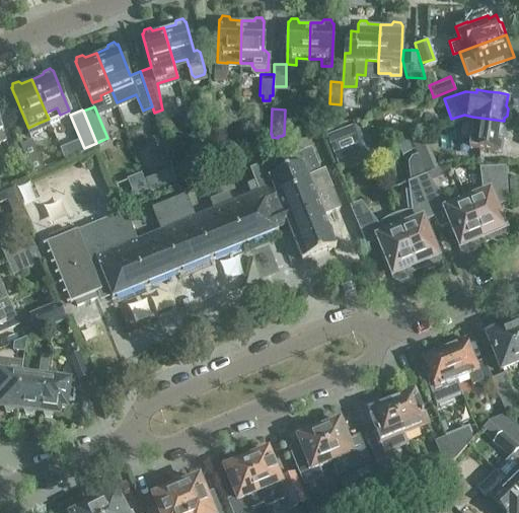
[(472,117),(469,143),(500,148),(502,137),(505,134),(506,128),(503,125),(504,121),(472,117)]
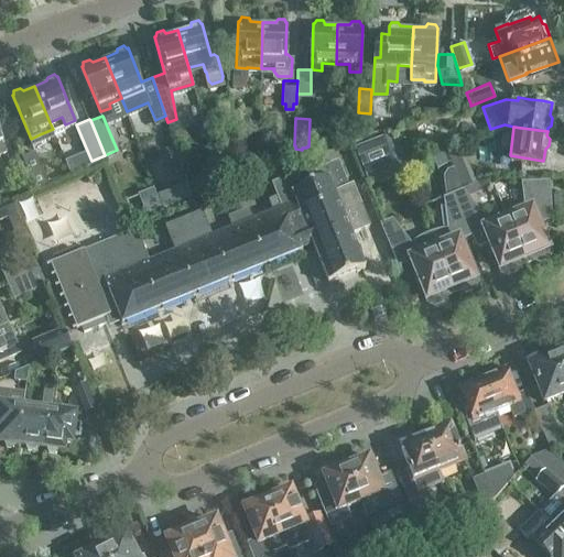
[(394,164),(382,132),(354,144),(367,174),(394,164)]
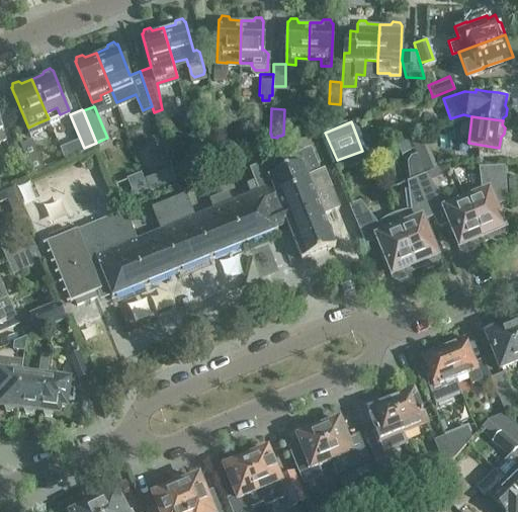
[(32,136),(20,141),(32,171),(45,165),(32,136)]
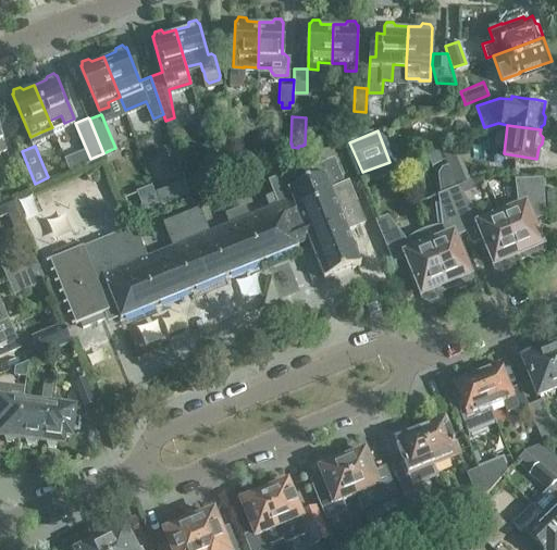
[(20,148),(8,152),(14,171),(26,166),(20,148)]
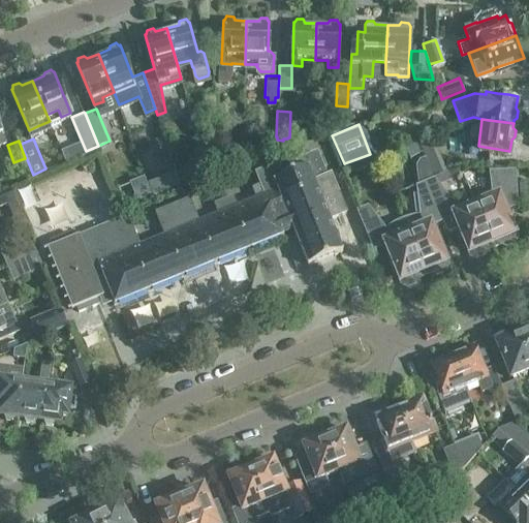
[(419,143),(421,171),(444,171),(443,142),(419,143)]
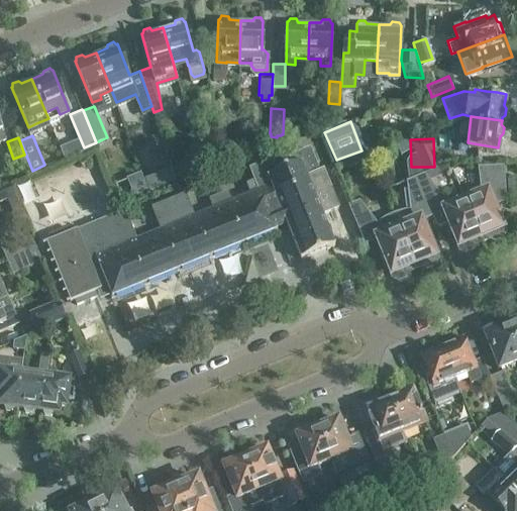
[(222,160),(216,142),(195,149),(201,167),(222,160)]
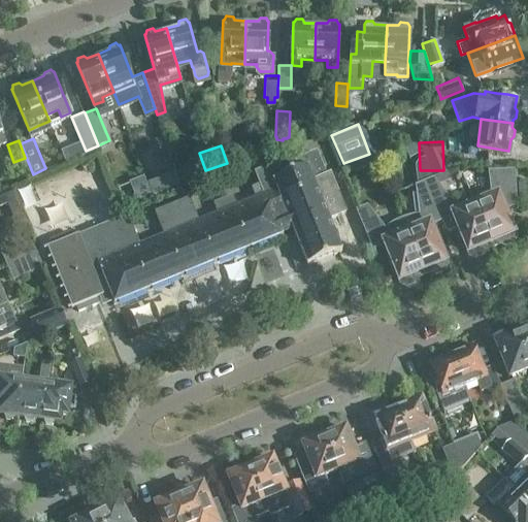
[(72,232),(70,228),(51,236),(53,240),(47,242),(47,243),(71,302),(71,303),(76,301),(78,306),(98,298),(97,293),(110,288),(113,296),(112,297),(113,300),(117,299),(117,298),(146,286),(147,287),(151,286),(150,284),(180,271),(180,273),(184,271),(184,270),(213,258),(213,259),(218,258),(217,257),(246,245),(248,246),(251,245),(250,243),(281,231),(281,232),(284,231),(283,229),(293,225),(307,260),(342,246),(329,215),(345,207),(330,169),(326,171),(317,148),(295,156),(299,165),(282,172),(276,159),(256,167),(261,180),(252,183),(257,194),(237,202),(233,191),(213,198),(219,210),(200,218),(190,193),(155,207),(165,232),(140,241),(130,215),(117,220),(116,215),(72,232)]
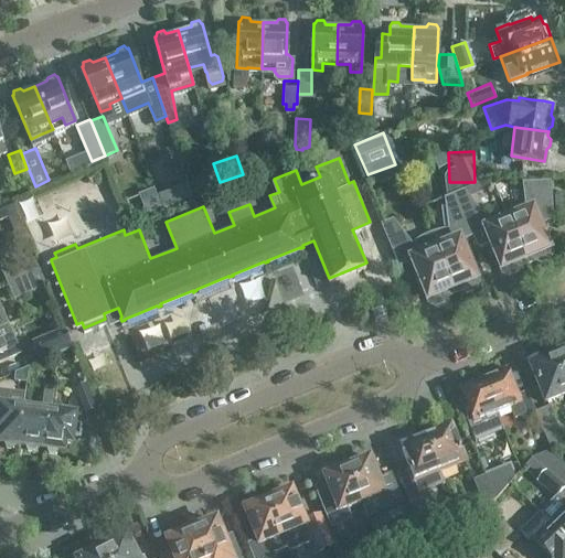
[(263,160),(243,162),(244,171),(264,169),(263,160)]
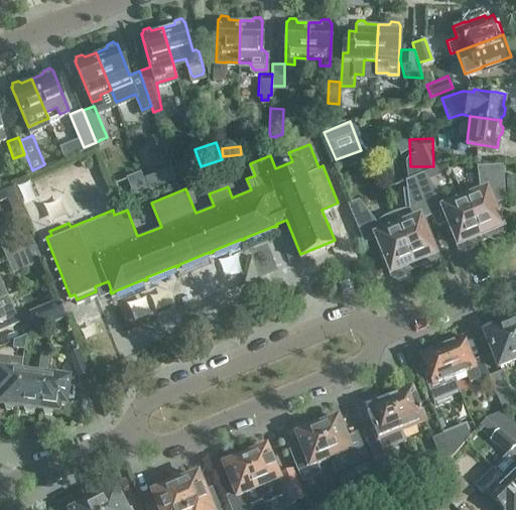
[(195,153),(172,162),(178,176),(201,168),(195,153)]
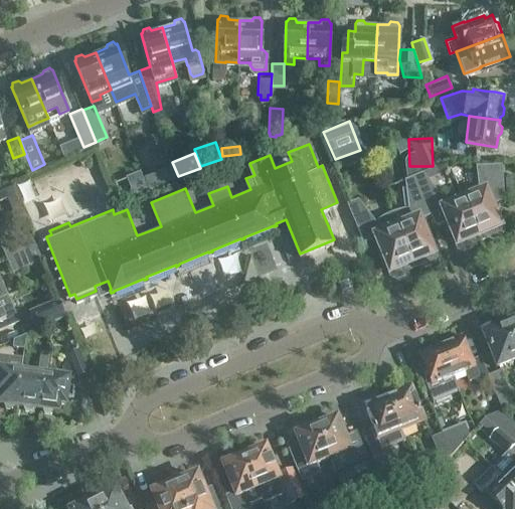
[(478,189),(464,195),(481,235),(487,233),(492,234),(501,231),(503,226),(492,199),(503,194),(500,161),(476,163),(478,189)]
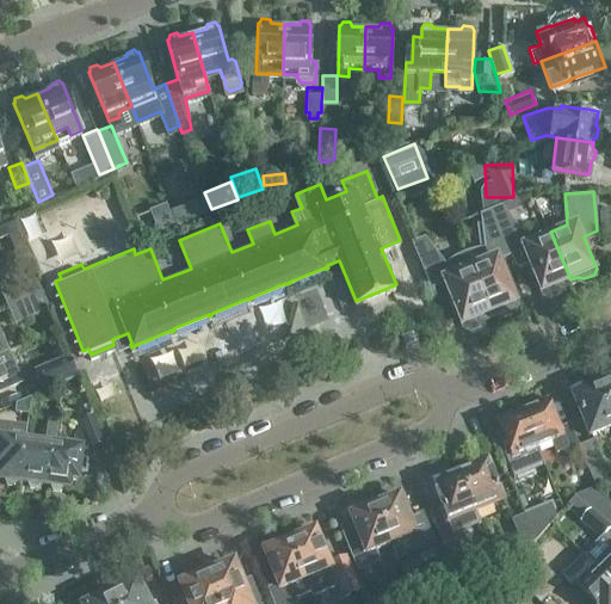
[(202,193),(171,207),(177,221),(208,209),(202,193)]
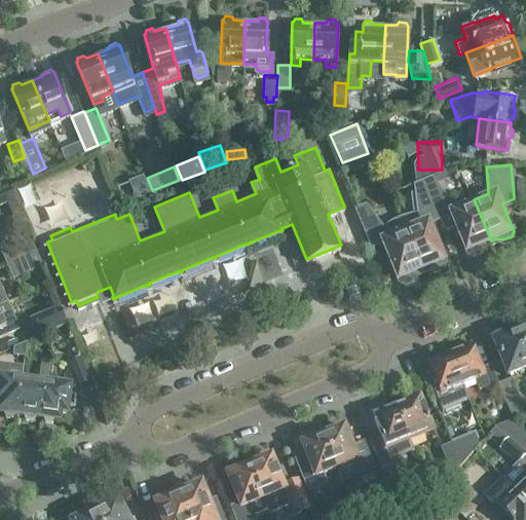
[(484,244),(491,240),(474,199),(456,207),(430,174),(424,176),(440,215),(451,210),(467,251),(473,253),(482,249),(484,244)]
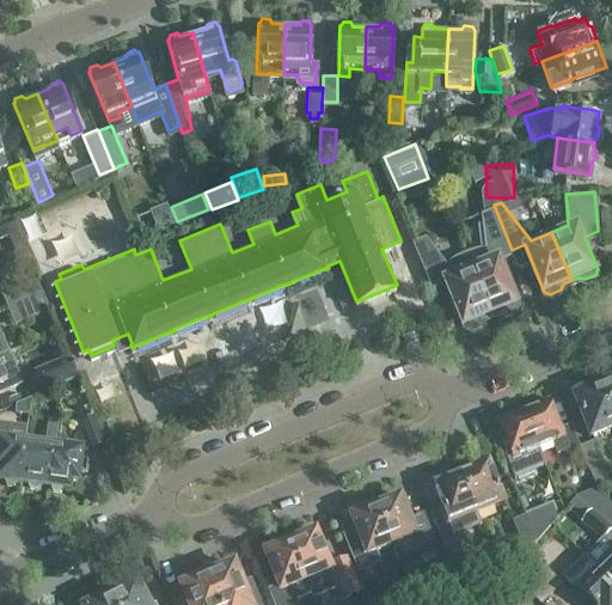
[(470,250),(466,251),(491,313),(500,310),(506,312),(515,309),(518,303),(499,255),(512,250),(494,205),(481,211),(483,249),(478,249),(475,249),(470,250)]
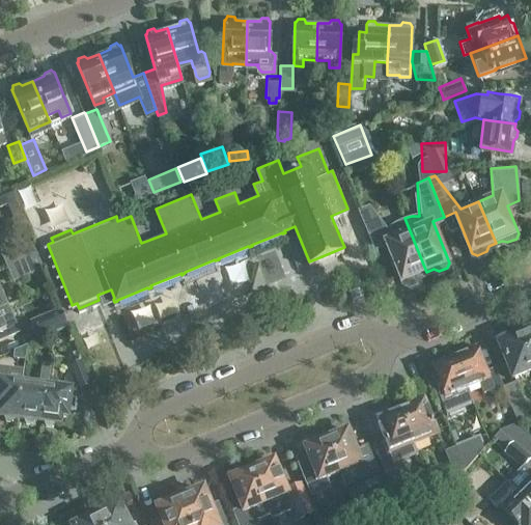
[(0,189),(0,201),(6,199),(15,196),(9,185),(0,189)]
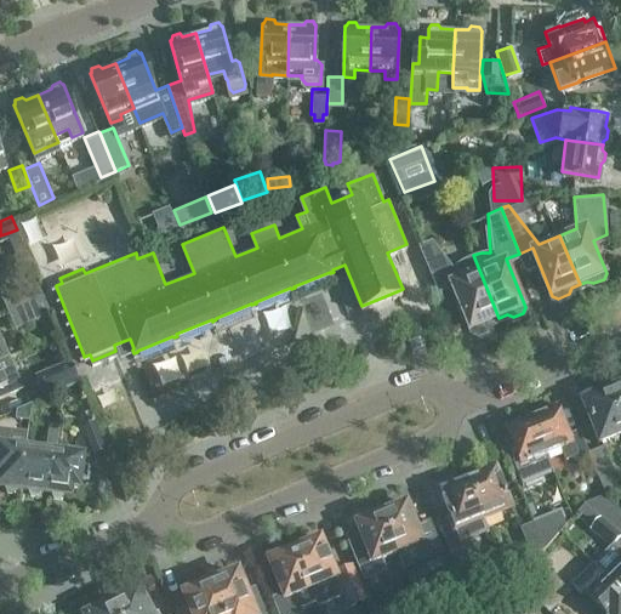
[(490,322),(499,318),(473,255),(468,256),(465,259),(463,260),(461,261),(457,265),(456,266),(455,267),(431,237),(419,242),(438,286),(451,280),(472,329),(478,331),(488,327),(490,322)]
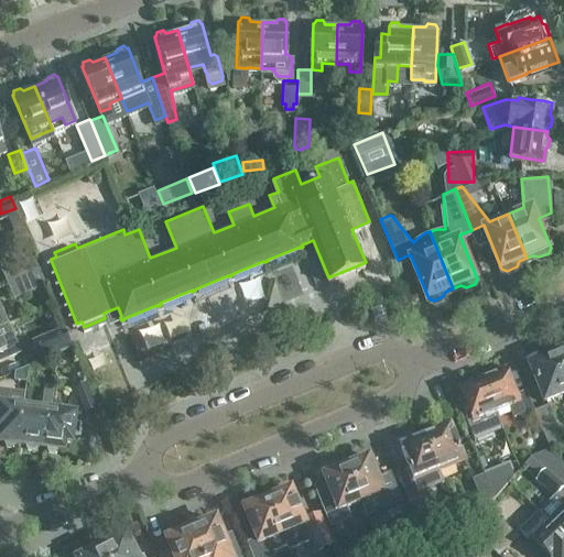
[(39,264),(34,253),(3,266),(8,277),(39,264)]
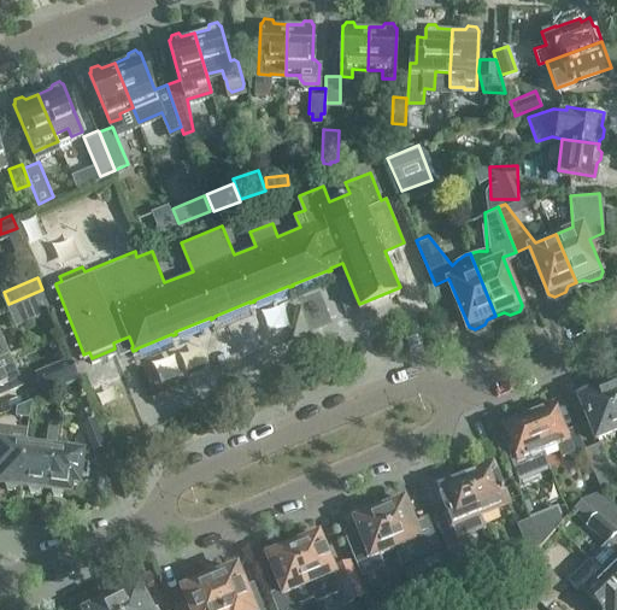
[(42,289),(9,304),(16,321),(50,306),(42,289)]
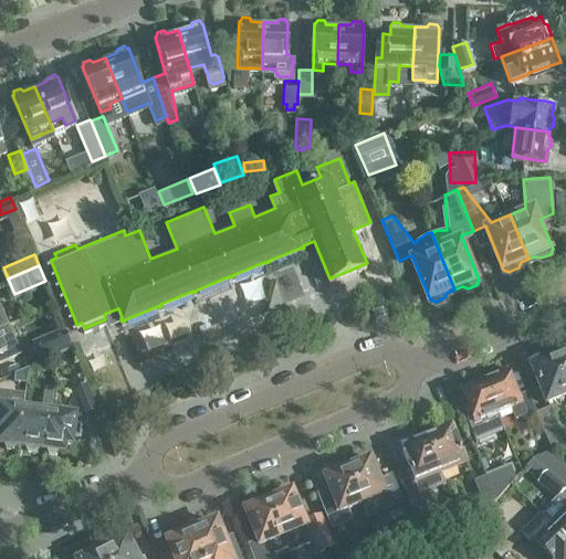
[(8,320),(0,324),(0,354),(1,357),(20,348),(8,320)]
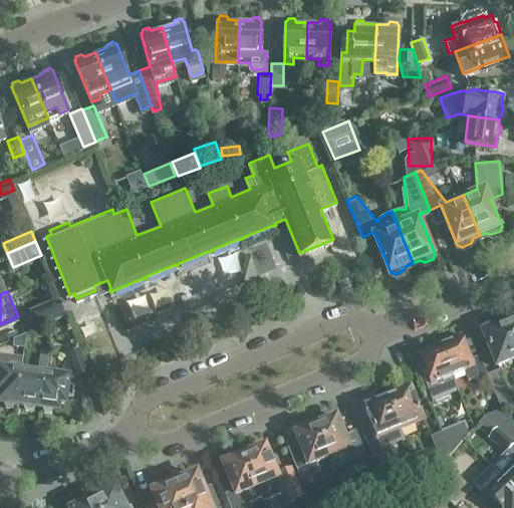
[(65,312),(60,300),(31,312),(36,325),(65,312)]
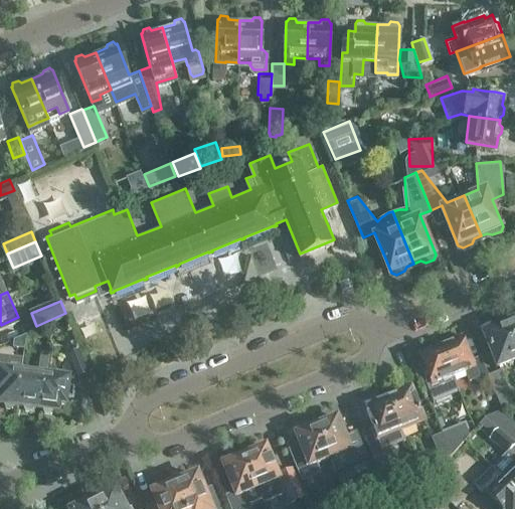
[(514,316),(506,320),(514,344),(514,312),(514,313),(514,314),(514,316)]
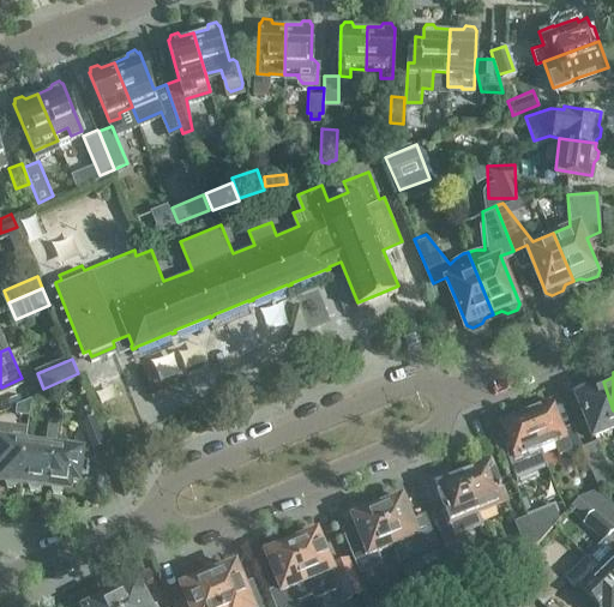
[(613,424),(613,410),(603,382),(590,386),(589,384),(583,382),(577,384),(575,390),(593,433),(613,424)]
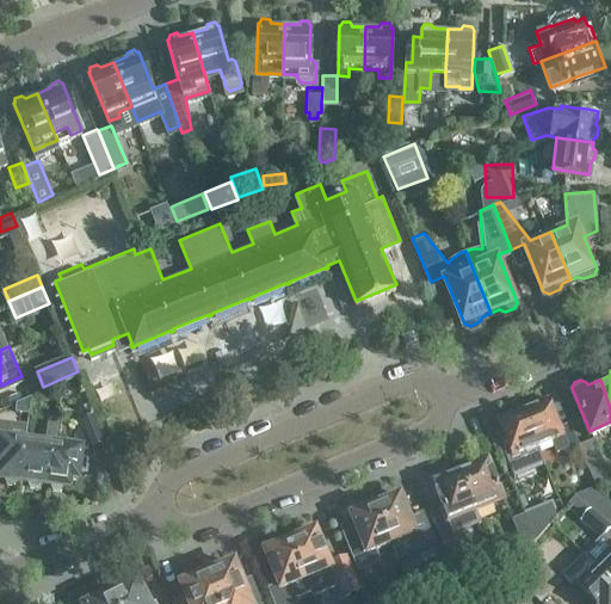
[(17,399),(16,407),(29,408),(31,393),(17,399)]
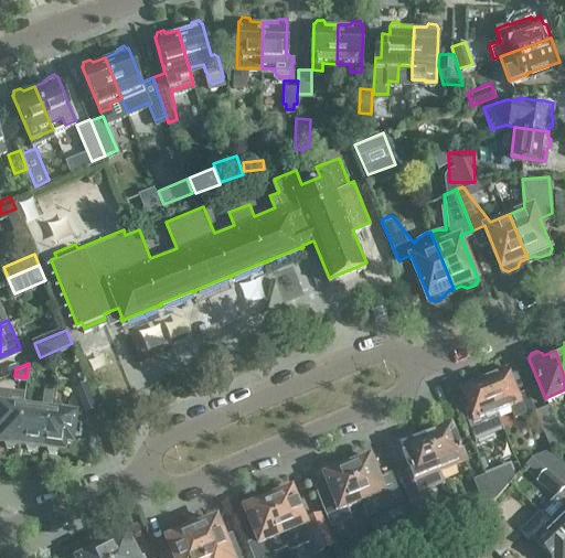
[(537,412),(535,407),(526,387),(515,390),(507,367),(505,367),(503,365),(497,367),(496,371),(483,376),(497,408),(510,404),(514,414),(524,409),(526,417),(537,412)]
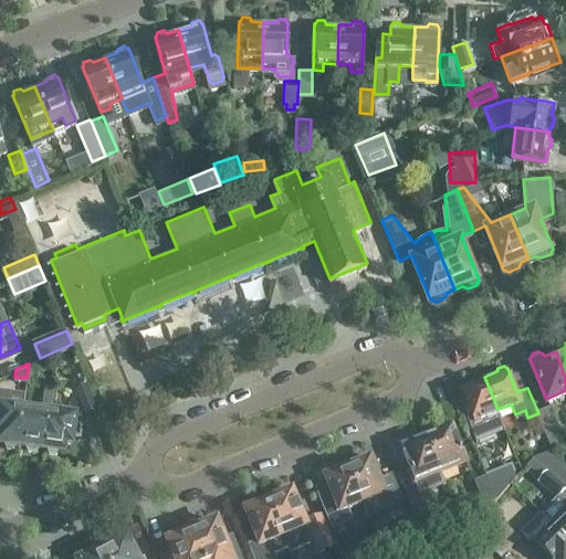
[(96,403),(86,379),(83,370),(77,372),(81,381),(75,383),(85,409),(96,403)]
